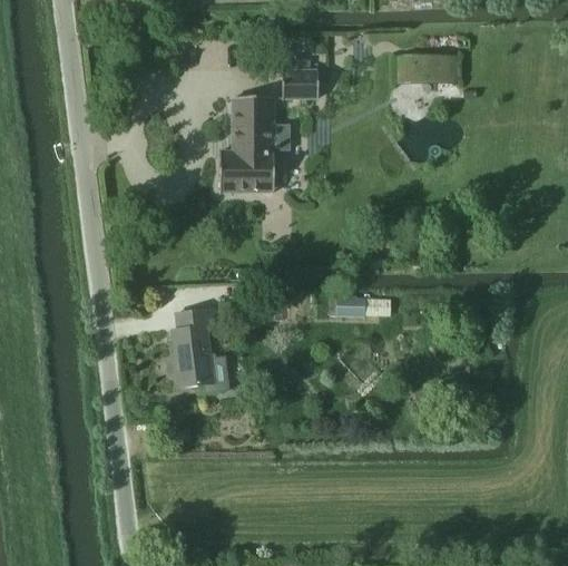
[(457,56),(398,56),(399,84),(457,83),(457,56)]
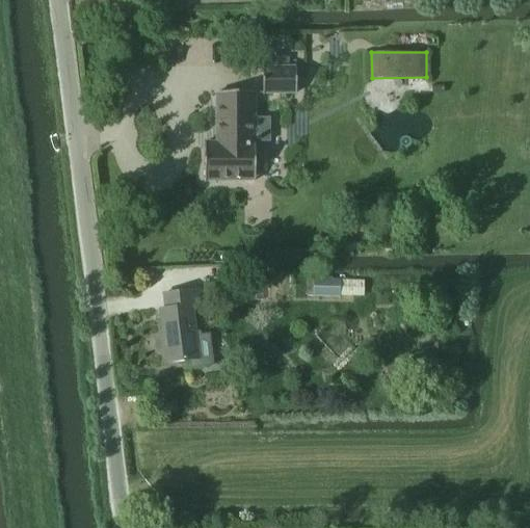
[(297,91),(297,61),(264,61),(264,91),(297,91)]
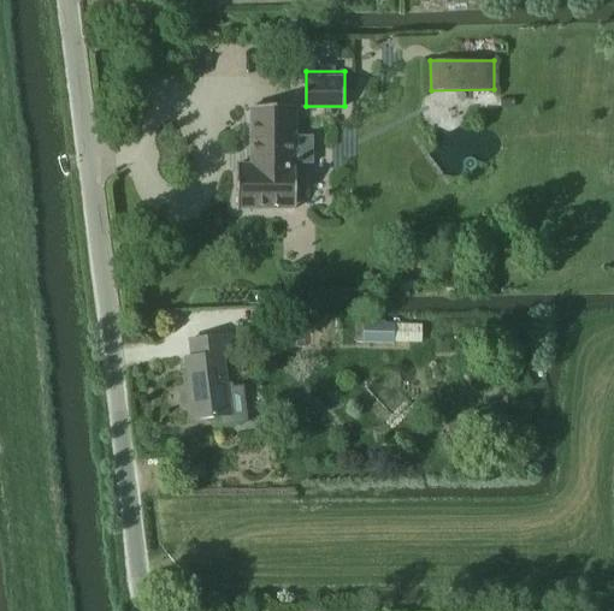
[(296,206),(297,104),(253,102),(252,160),(238,160),(238,205),(296,206)]
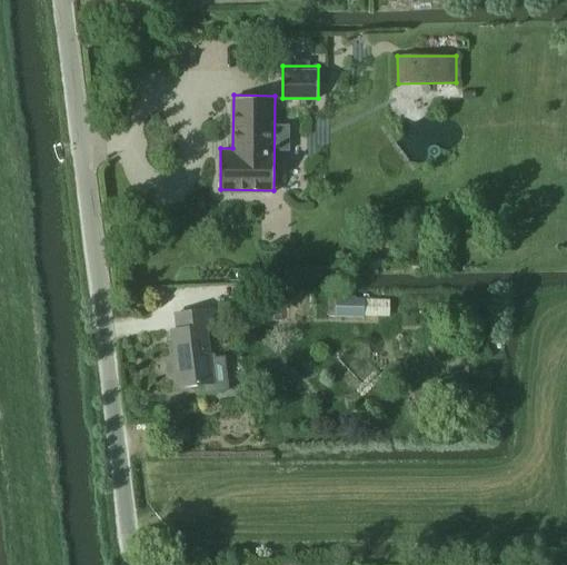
[(337,296),(337,315),(365,315),(365,314),(366,297),(366,296),(337,295),(337,296)]
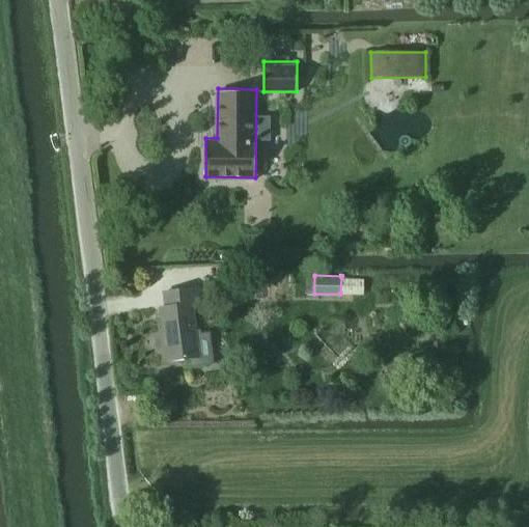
[(164,288),(165,305),(194,301),(194,303),(202,302),(201,284),(164,288)]
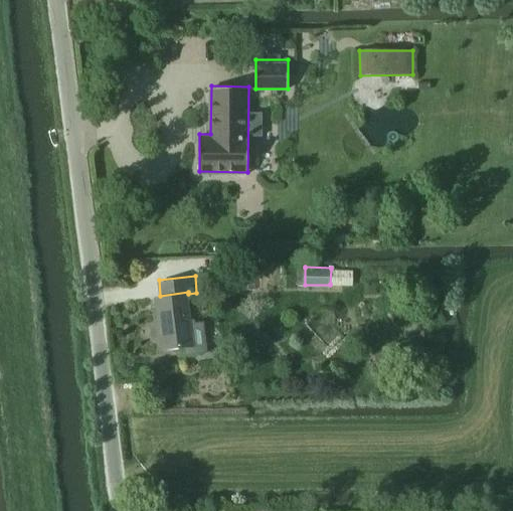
[(192,328),(188,294),(188,292),(160,296),(157,296),(163,347),(186,344),(186,351),(207,349),(206,342),(204,327),(192,328)]
